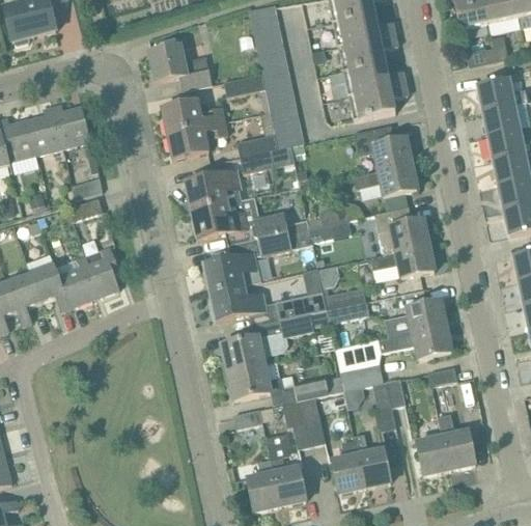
[(3,6),(7,21),(12,42),(56,30),(49,0),(30,0),(3,6)]
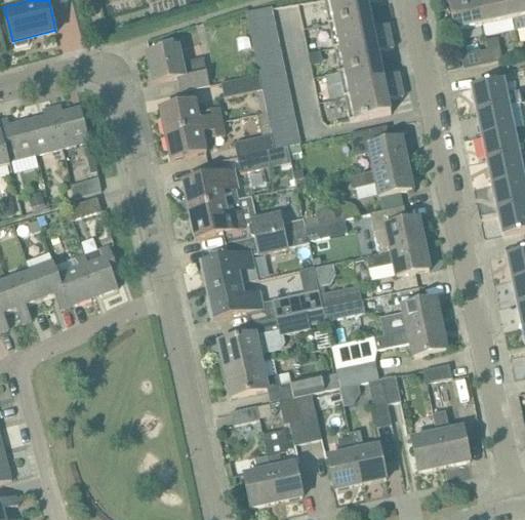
[(325,0),(350,120),(391,111),(389,98),(403,95),(398,71),(384,74),(378,49),(393,46),(388,23),(373,26),(368,1),(373,0),(325,0)]
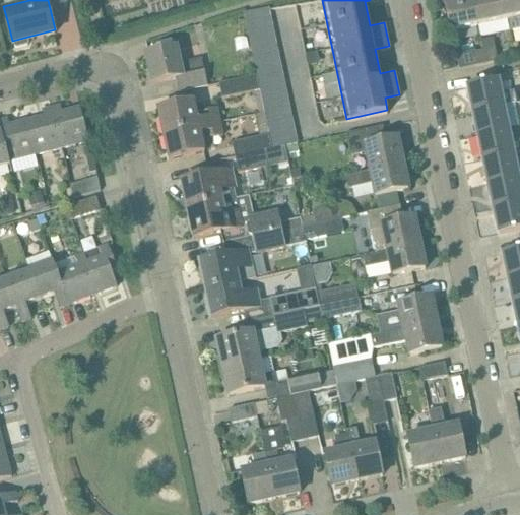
[(471,24),(478,23),(472,0),(445,0),(452,28),(471,24)]
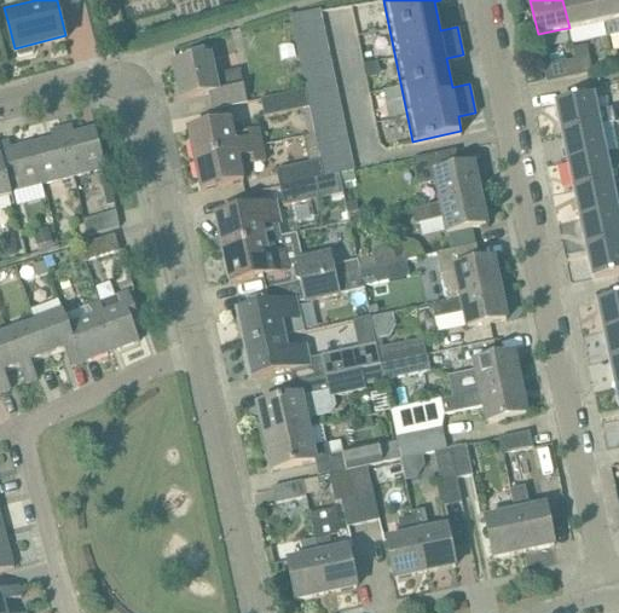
[(562,0),(570,28),(606,21),(601,0),(562,0)]
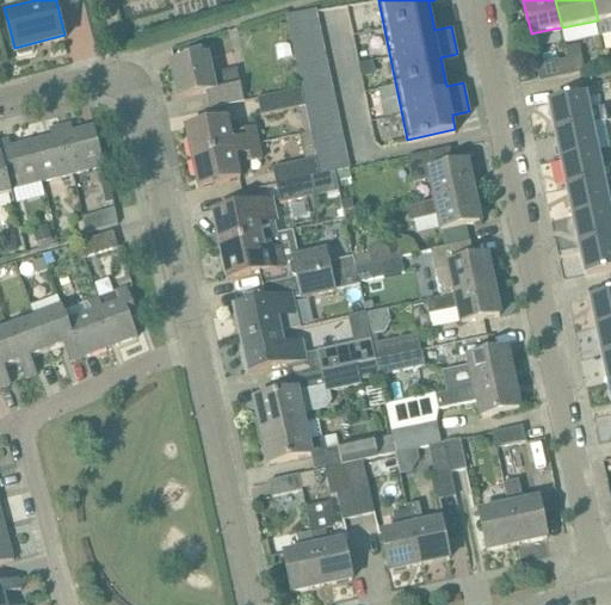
[(593,0),(598,20),(600,34),(610,31),(610,0),(593,0)]
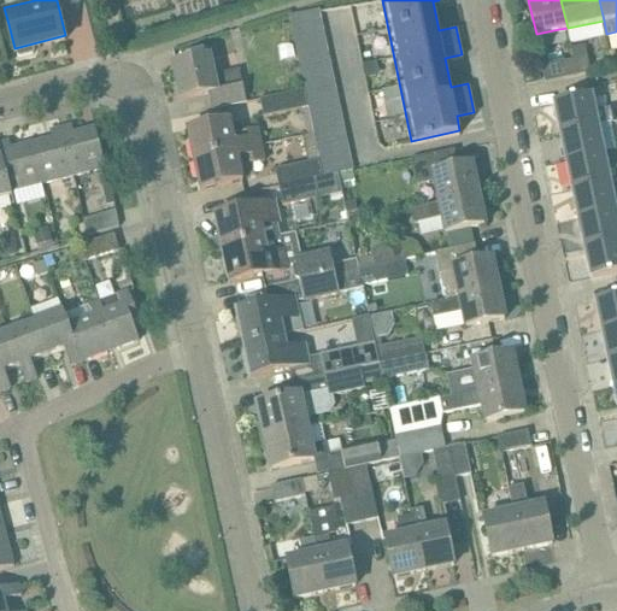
[(352,169),(319,5),(289,12),(304,87),(307,104),(313,130),(323,175),(339,171),(352,169)]
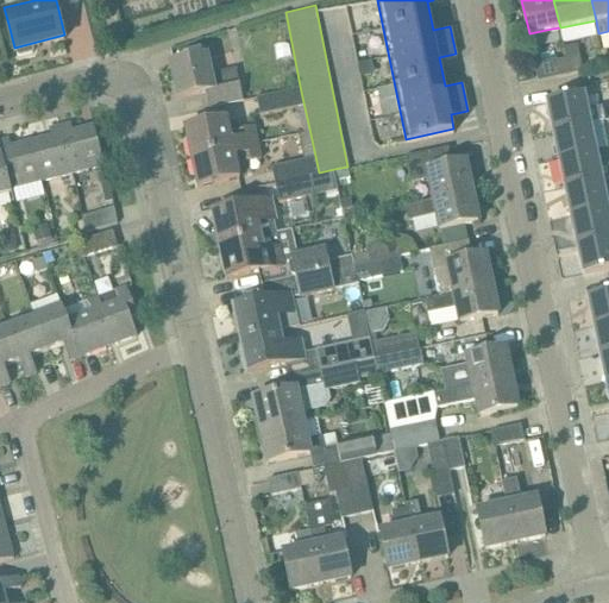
[(237,64),(212,70),(207,51),(171,60),(179,94),(206,88),(209,105),(244,96),(237,64)]
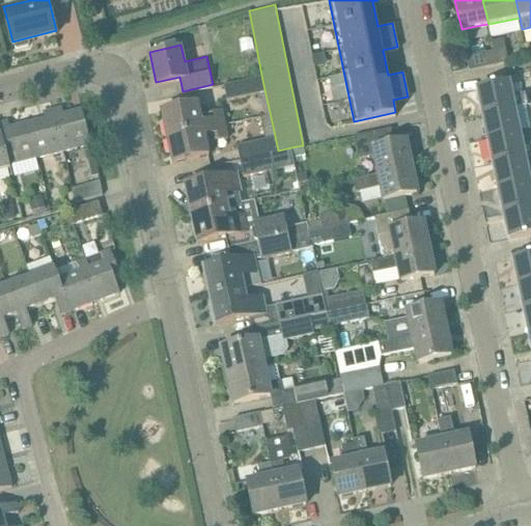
[(506,46),(494,48),(497,62),(509,59),(506,46)]
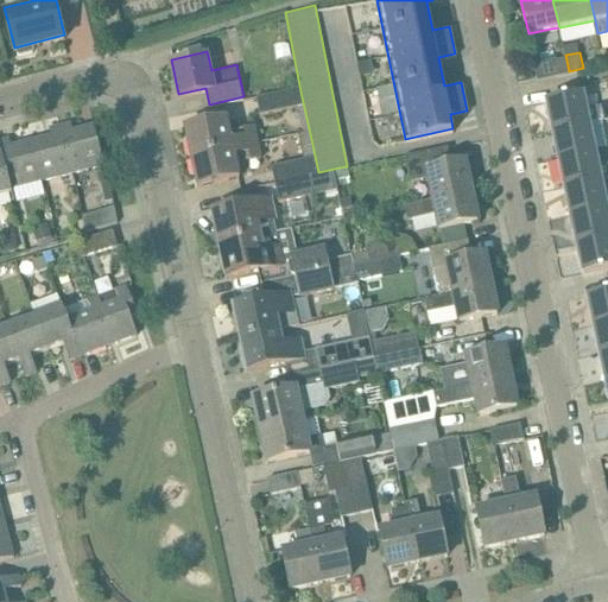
[(538,78),(569,71),(565,55),(534,62),(538,78)]
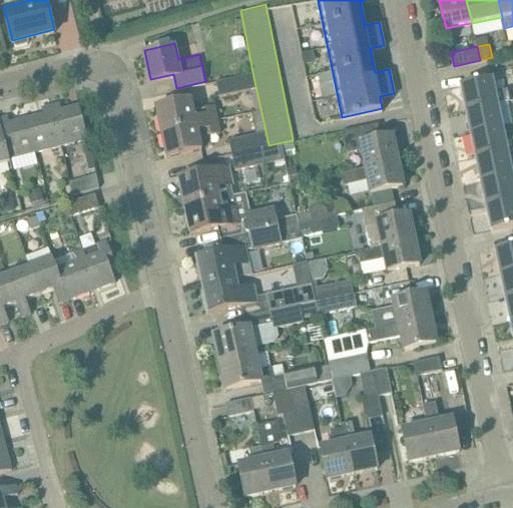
[(255,86),(252,72),(216,79),(219,94),(255,86)]
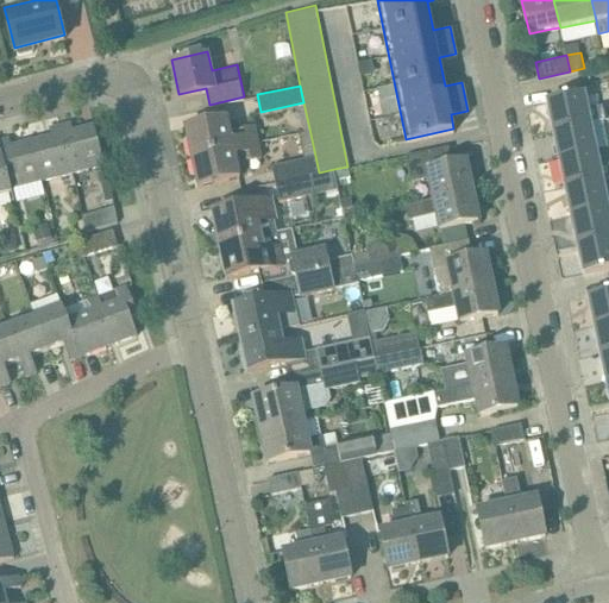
[(548,98),(554,127),(589,120),(606,117),(603,102),(585,106),(583,90),(548,98)]
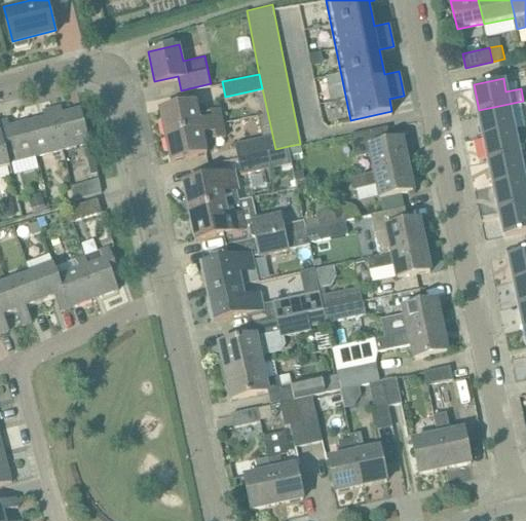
[(160,108),(165,133),(223,120),(220,108),(199,112),(197,100),(180,104),(160,108)]
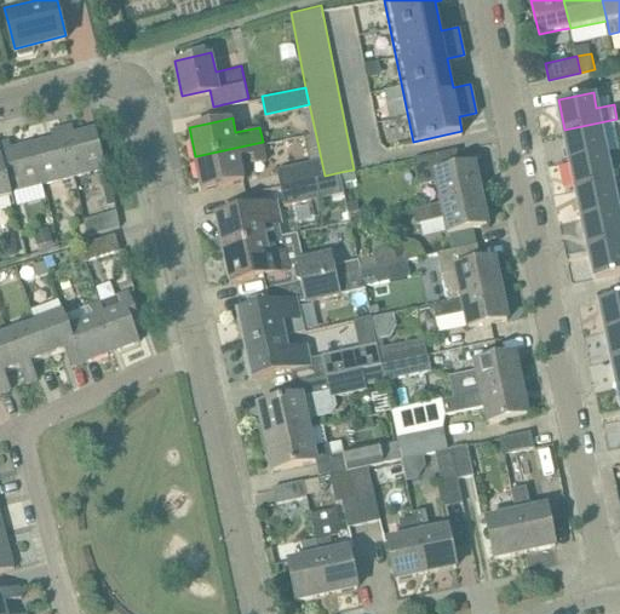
[(72,122),(62,125),(74,173),(105,165),(96,125),(74,131),(72,122)]
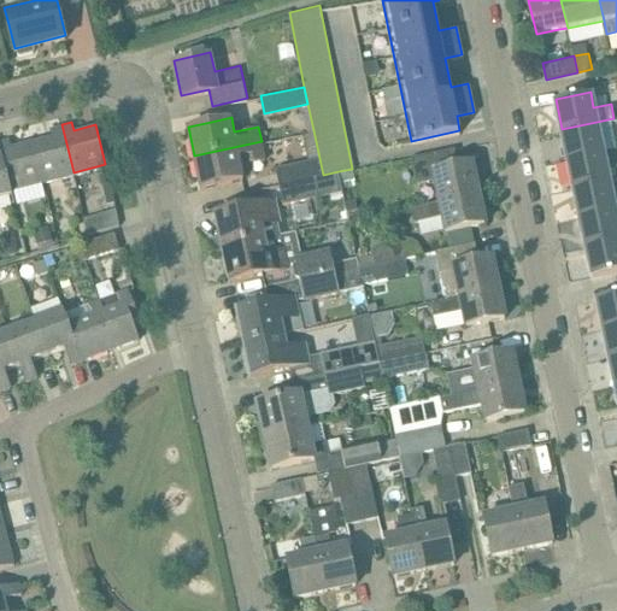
[(562,129),(568,158),(603,151),(597,122),(562,129)]
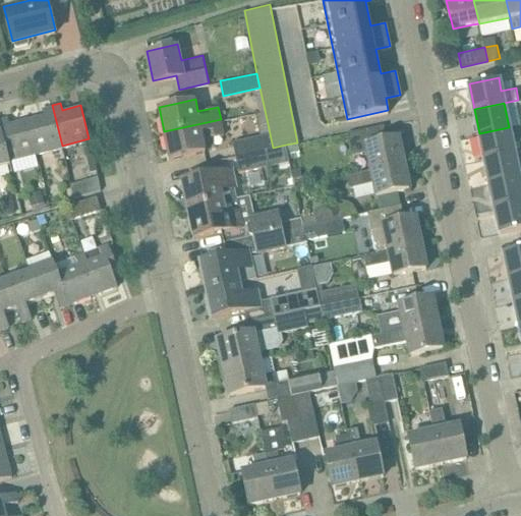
[(45,114),(27,118),(37,152),(62,146),(52,105),(43,107),(45,114)]
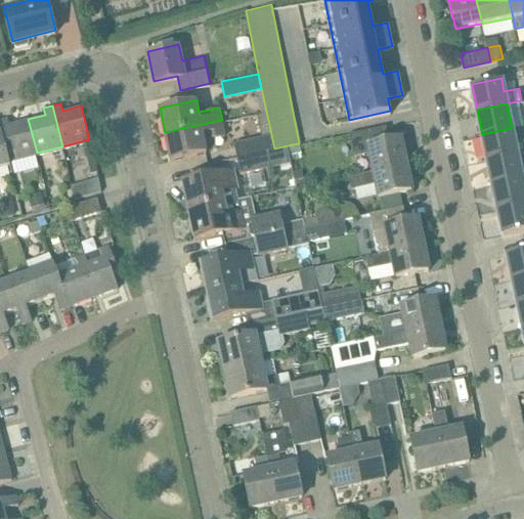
[(234,141),(237,156),(267,149),(274,148),(266,111),(258,113),(263,136),(234,141)]
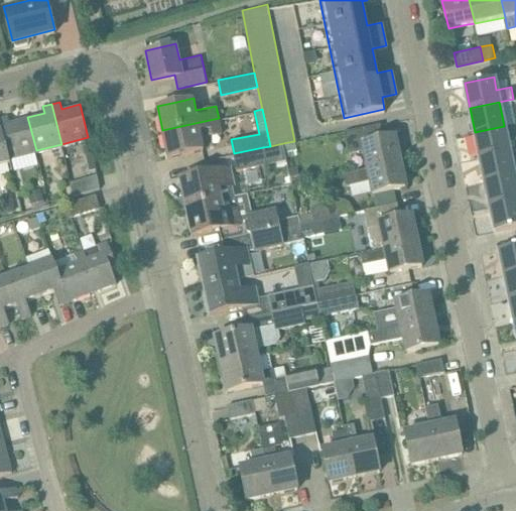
[(8,114),(0,115),(10,157),(36,150),(27,117),(10,121),(8,114)]
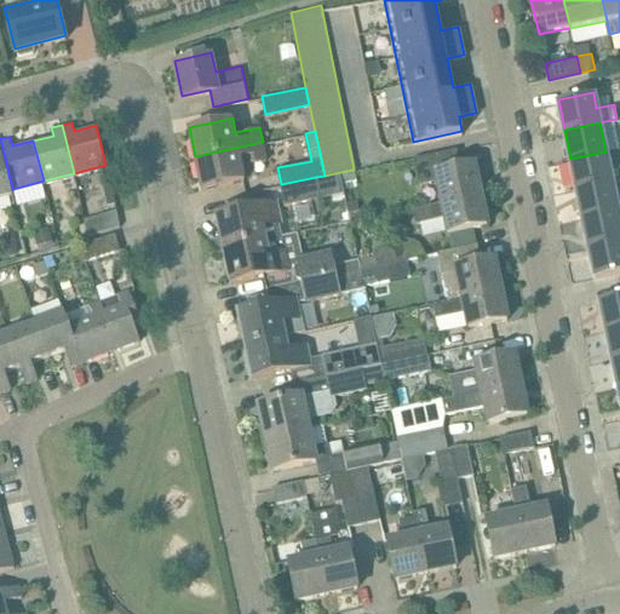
[(12,189),(0,138),(0,195),(13,191),(12,189)]
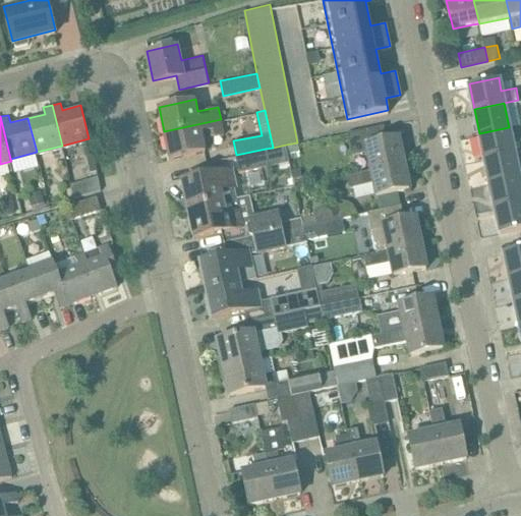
[(221,119),(164,131),(169,157),(207,149),(204,138),(224,133),(221,119)]
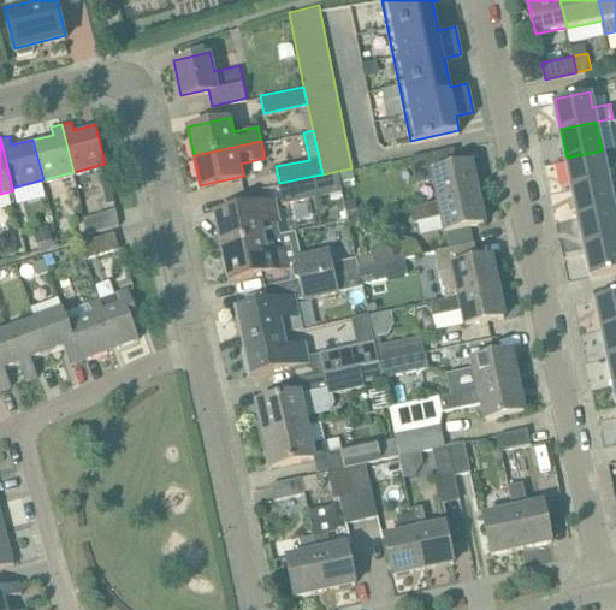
[(436,178),(439,197),(477,189),(471,160),(457,163),(454,146),(430,150),(412,155),(418,182),(436,178)]
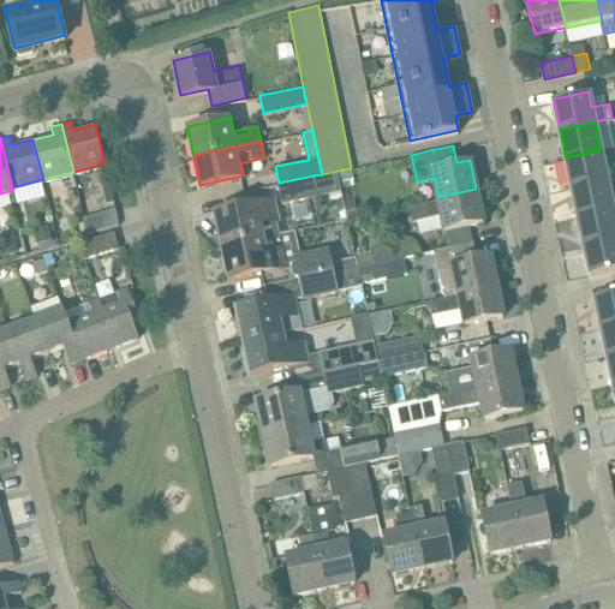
[(566,157),(572,186),(607,179),(614,177),(614,161),(604,165),(601,150),(566,157)]
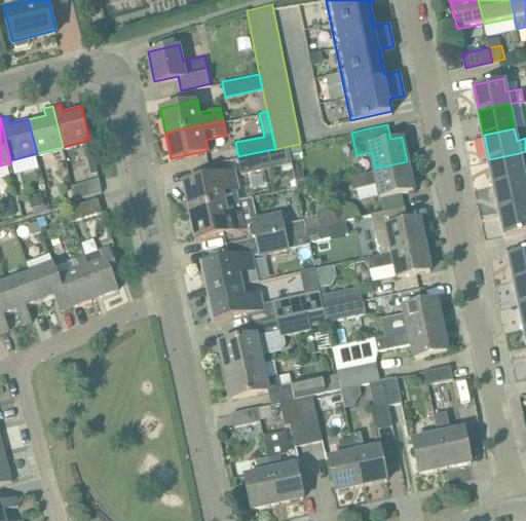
[(275,149),(268,150),(272,165),(293,161),(289,146),(275,149)]
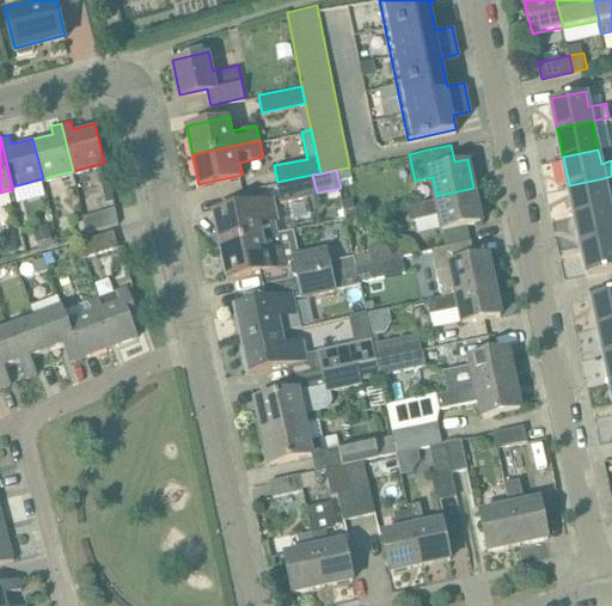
[(277,182),(281,201),(317,193),(312,175),(277,182)]
